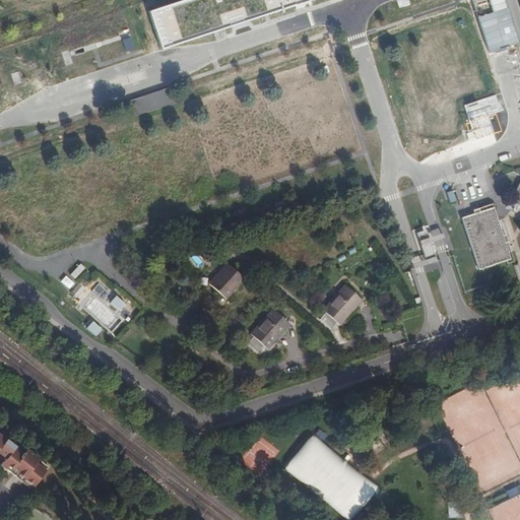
[(125,50),(134,48),(130,34),(121,37),(125,50)]
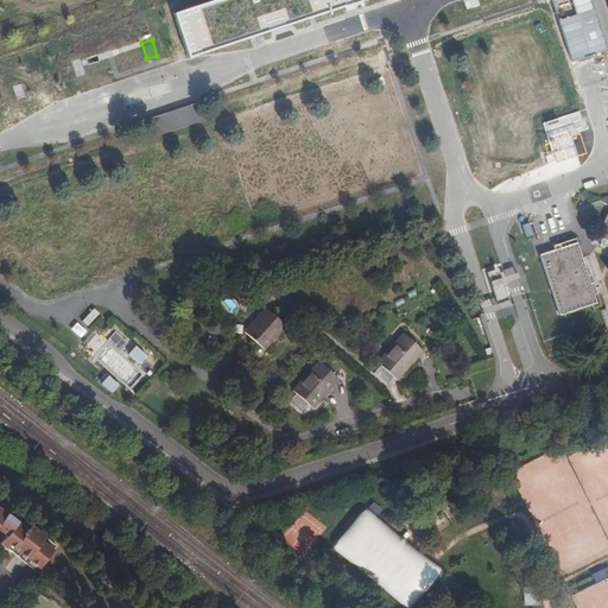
[(210,119),(204,101),(153,119),(159,137),(210,119)]
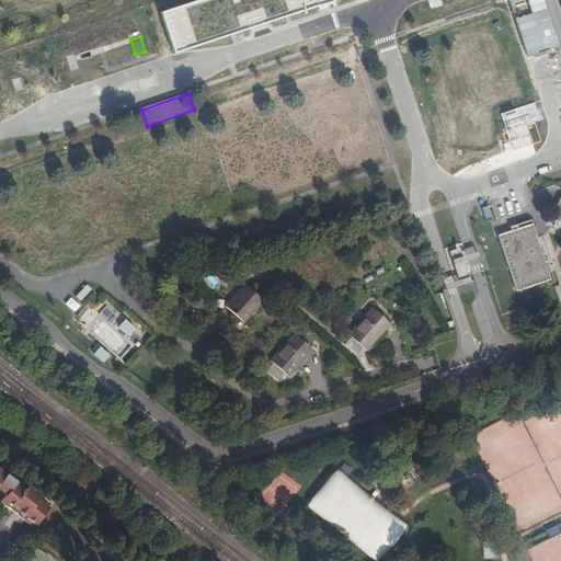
[(560,199),(558,202),(548,221),(560,227),(560,199)]
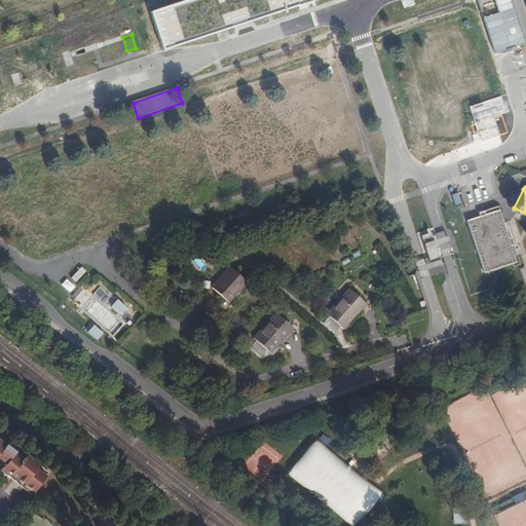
[(458,193),(452,195),(455,205),(461,203),(458,193)]
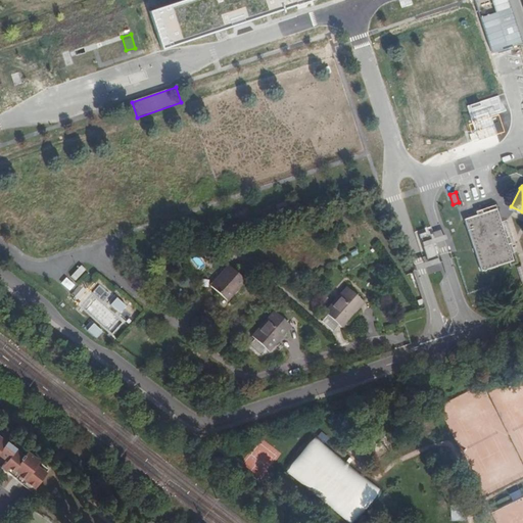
[(505,241),(492,206),(473,214),(474,216),(462,220),(480,274),(507,265),(508,270),(516,267),(507,240),(505,241)]
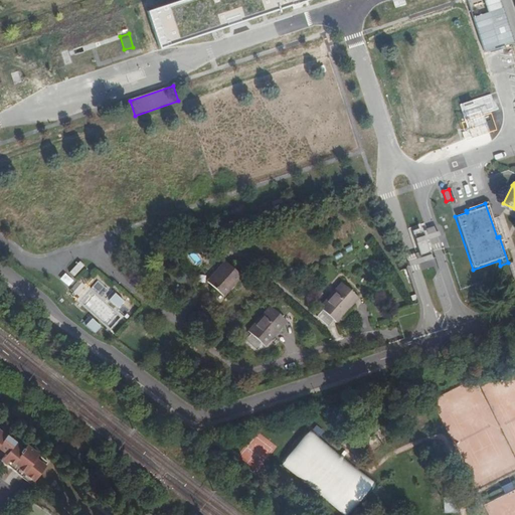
[(419,229),(409,232),(419,260),(428,256),(423,241),(421,237),(419,229)]
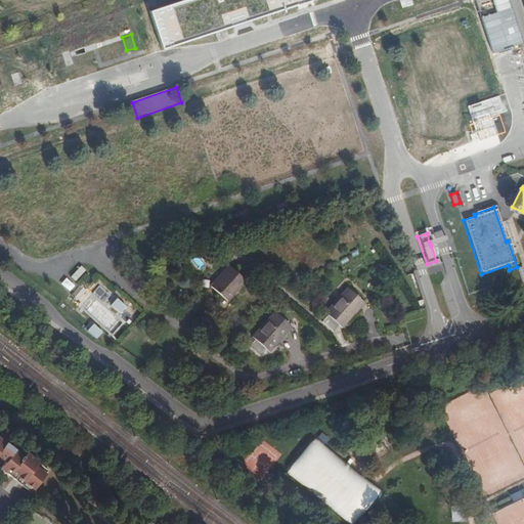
[(443,236),(429,242),(431,246),(444,241),(443,236)]
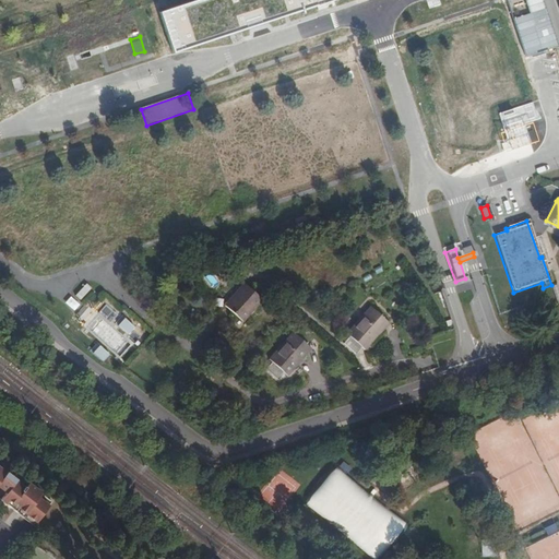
[(455,282),(440,286),(442,292),(466,283),(465,278),(455,282)]
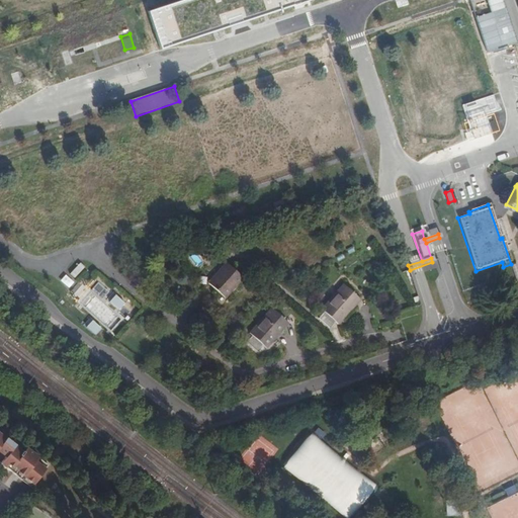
[(247,275),(230,261),(209,283),(227,298),(247,275)]
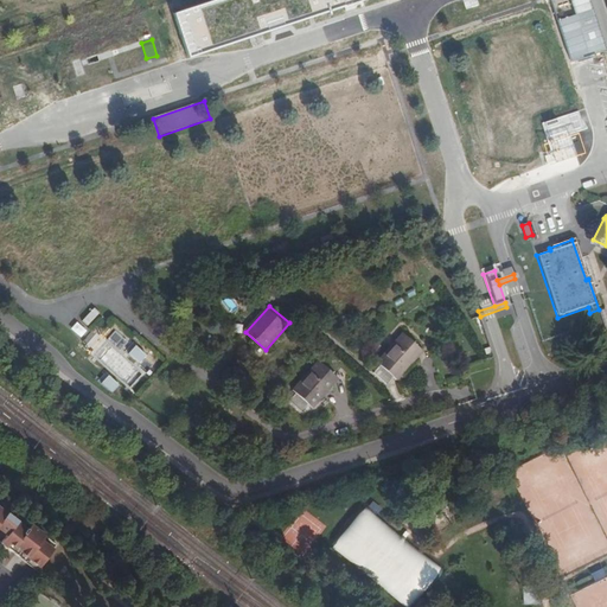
[(87,325),(98,312),(93,307),(82,320),(87,325)]
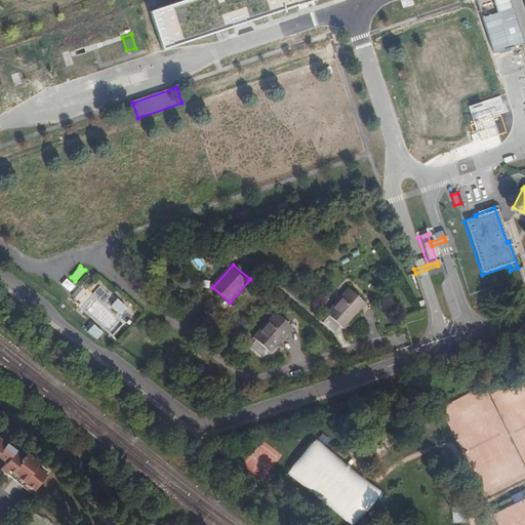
[(101,284),(91,292),(85,287),(72,300),(111,337),(126,322),(119,316),(126,309),(101,284)]
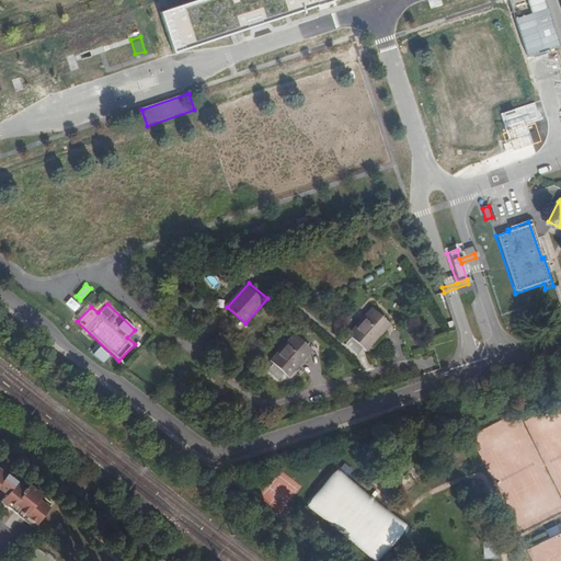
[(348,338),(367,354),(391,327),(373,310),(348,338)]
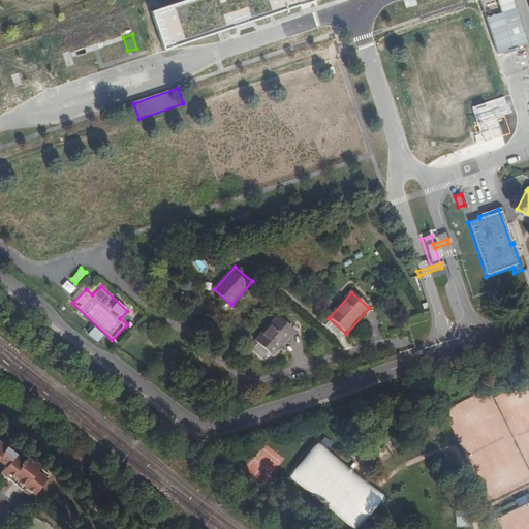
[(282,310),(255,338),(273,355),(301,327),(282,310)]
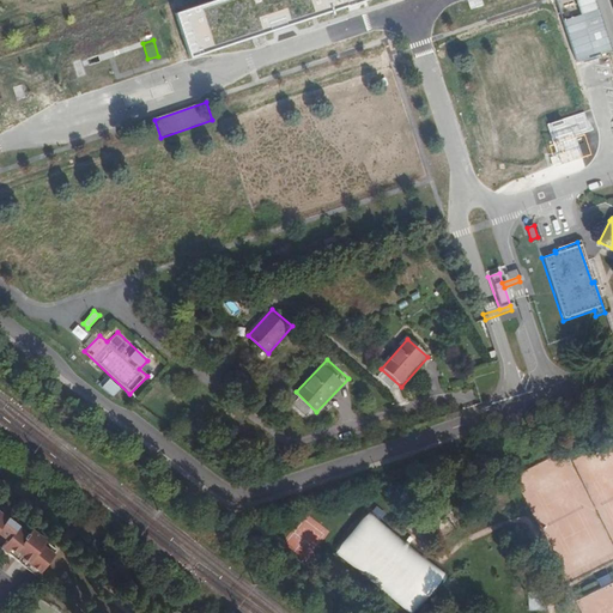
[(121,387),(111,377),(103,386),(114,394),(121,387)]
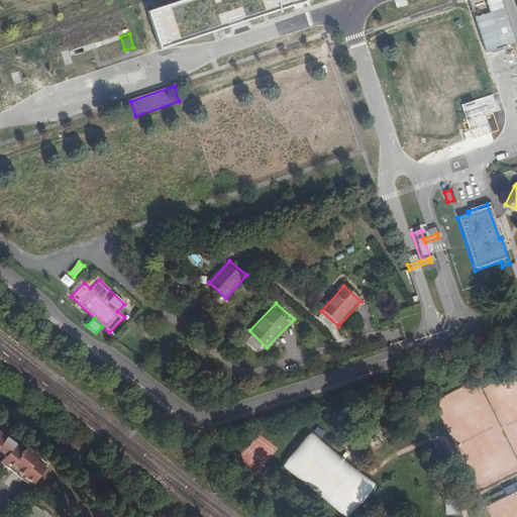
[(412,383),(410,377),(397,381),(399,387),(412,383)]
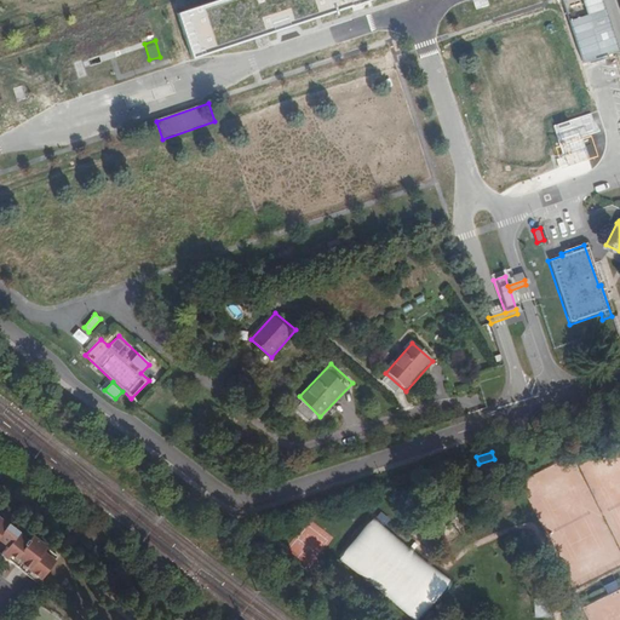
[(0,514),(0,547),(3,550),(0,554),(0,555),(36,584),(57,557),(19,528),(18,529),(9,521),(0,514)]
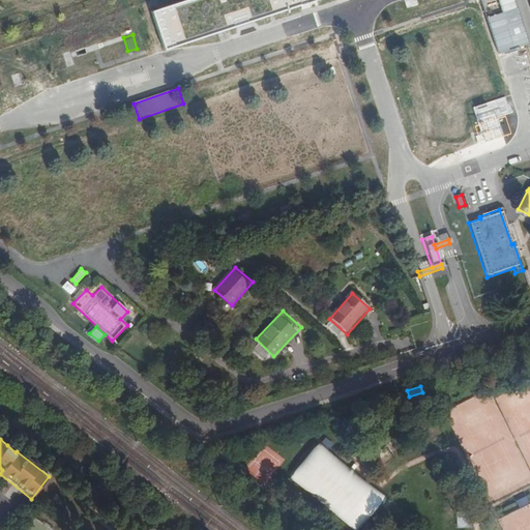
[(316,442),(289,478),(357,529),(358,529),(385,495),(316,442)]
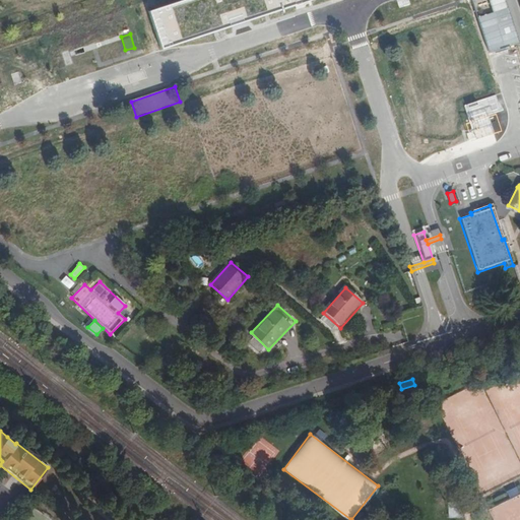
[(257,477),(279,451),(260,436),(238,462),(257,477)]
